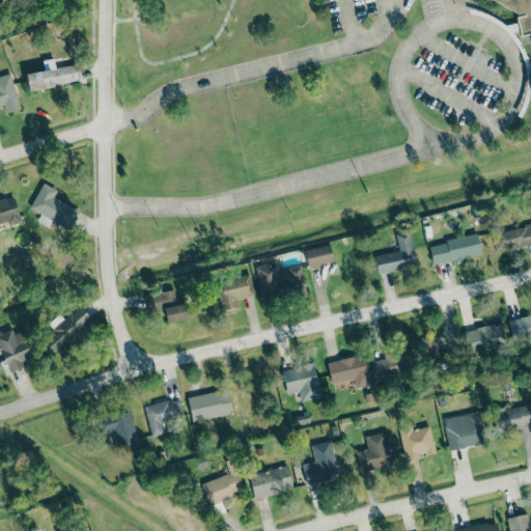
[(530,31),(528,18),(496,0),(530,0),(530,31)]
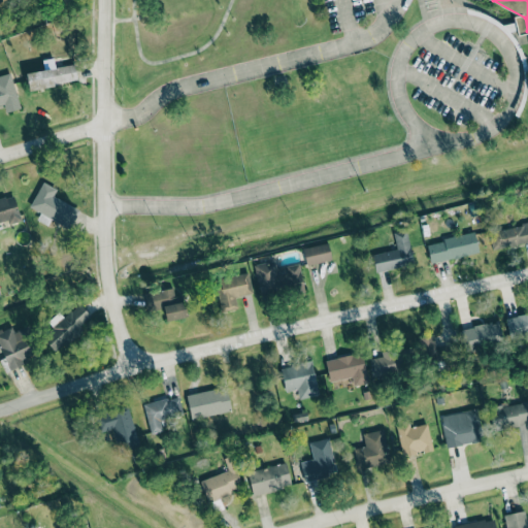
[(55,67),(54,59),(42,60),(43,70),(26,72),(28,89),(77,83),(74,64),(55,67)]
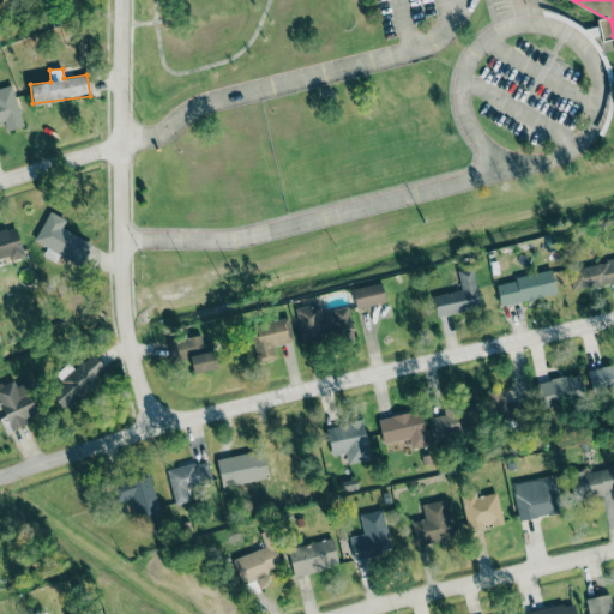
[(23,126),(13,85),(0,88),(0,122),(4,122),(6,131),(23,126)]
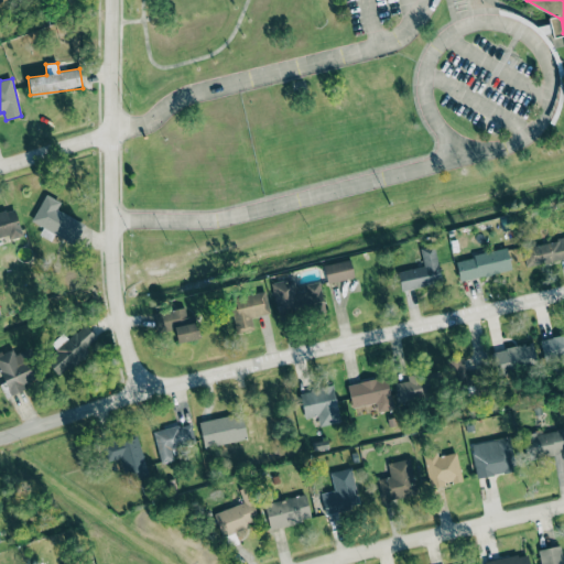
[(31,221),(75,245),(85,224),(57,209),(61,202),(45,194),(31,221)]
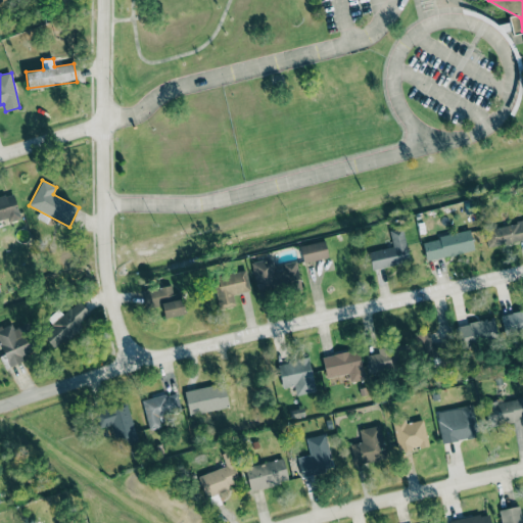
[(0,220),(19,215),(13,194),(0,197),(0,220)]
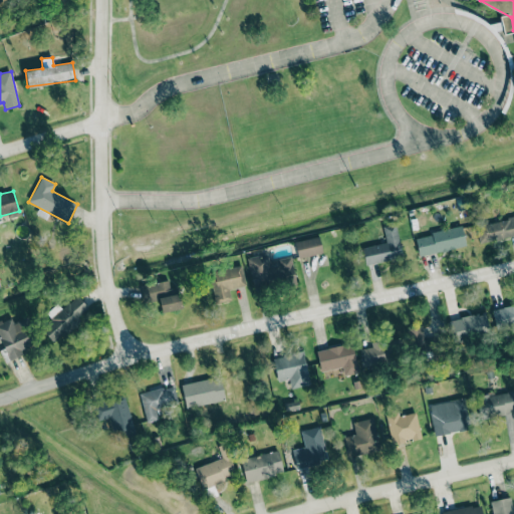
[(478,244),(513,236),(513,217),(474,226),(478,244)]
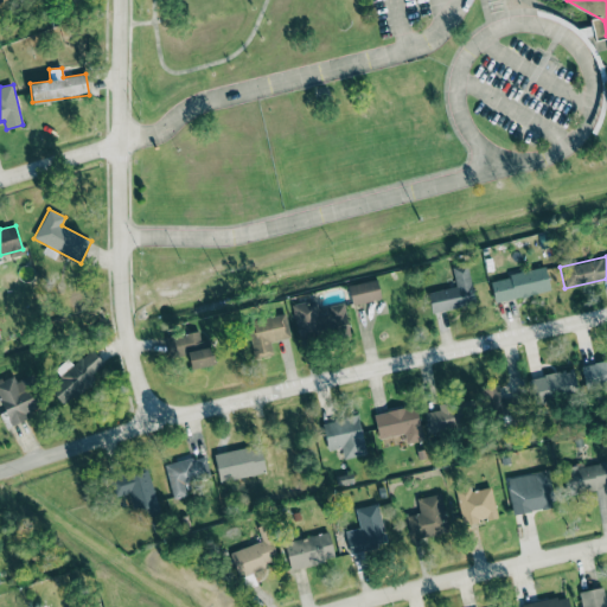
[(432,312),(475,304),(467,264),(452,268),(455,287),(428,293),(432,312)]
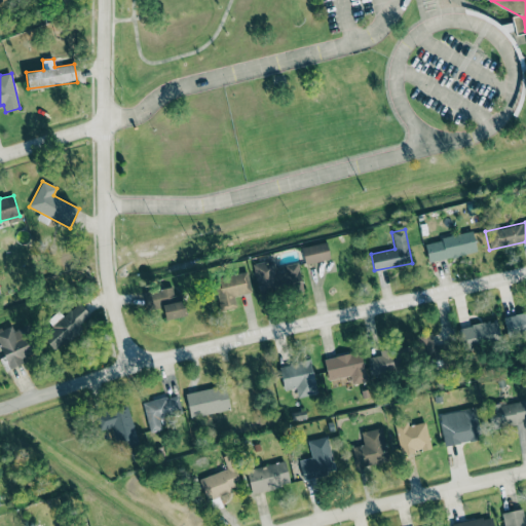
[(424,242),(428,262),(477,252),(473,231),(424,242)]
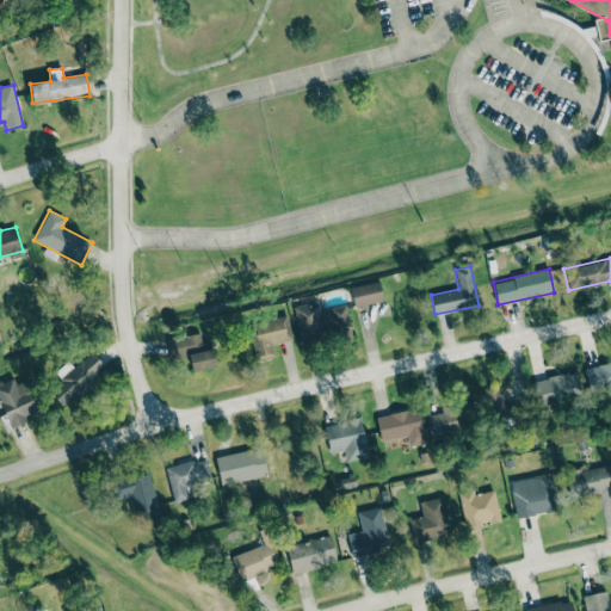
[(382,302),(380,282),(351,285),(353,306),(382,302)]
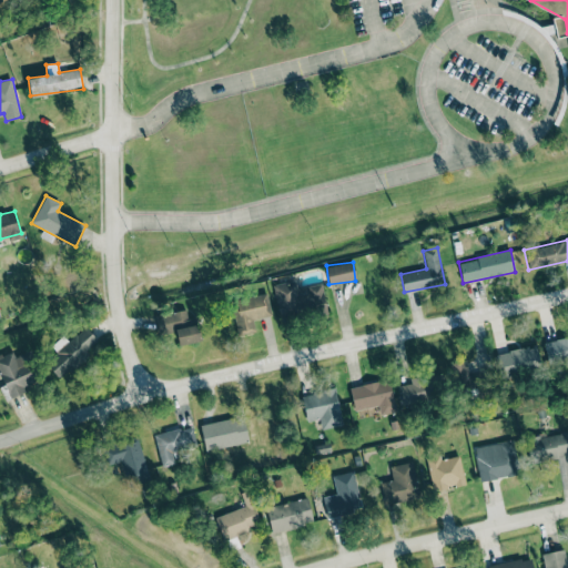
[(327,310),(322,283),(297,288),(295,281),(273,285),(280,320),(327,310)]
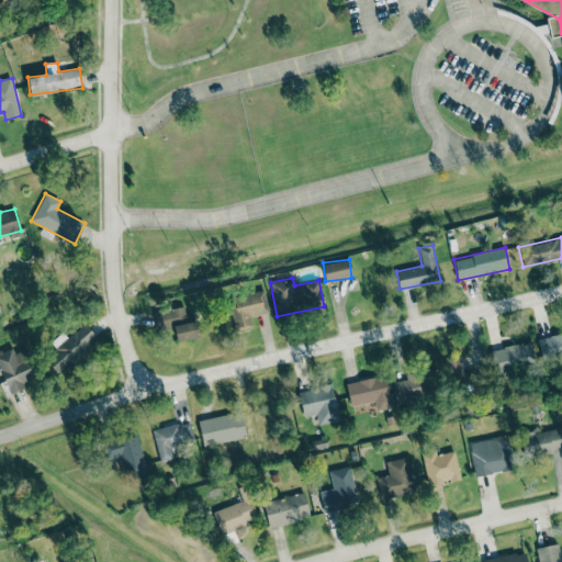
[(250,316),(269,312),(265,290),(228,298),(235,332),(253,328),(250,316)]
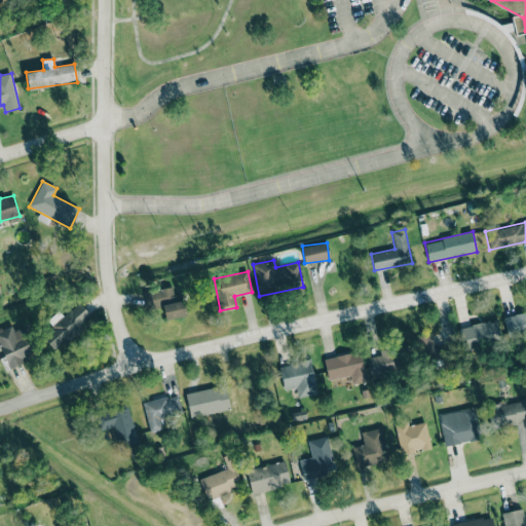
[(164,320),(186,316),(182,294),(174,296),(172,287),(144,292),(147,309),(162,306),(164,320)]
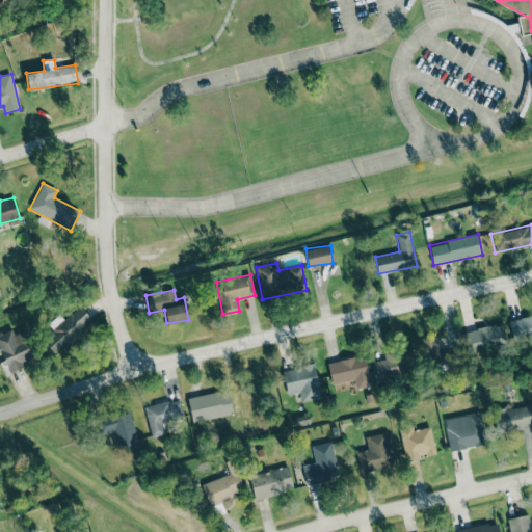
[(57,355),(94,321),(79,306),(42,340),(57,355)]
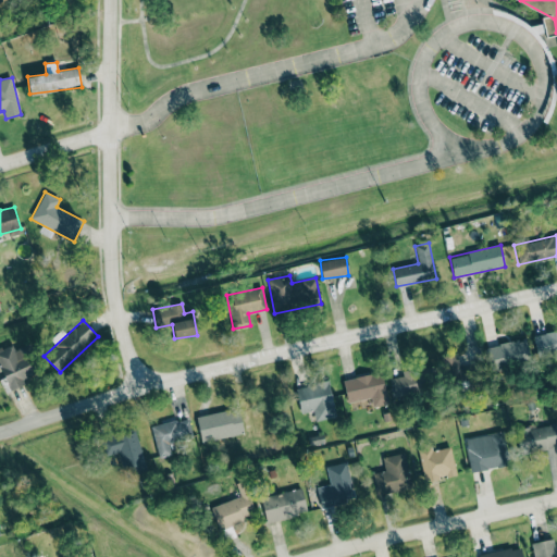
[(552,362),(556,361),(556,330),(535,334),(539,359),(551,357),(552,362)]
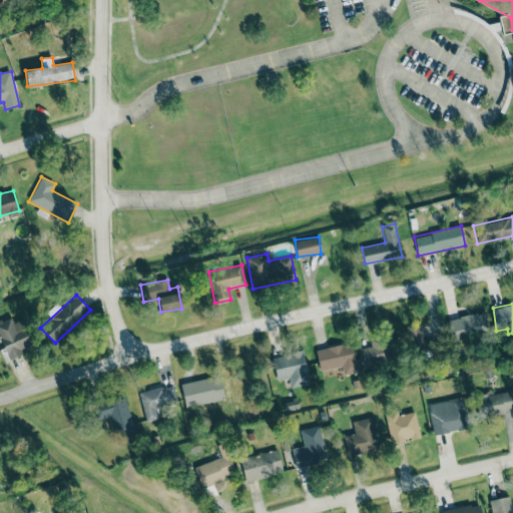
[(489,333),(483,311),(448,321),(454,343),(489,333)]
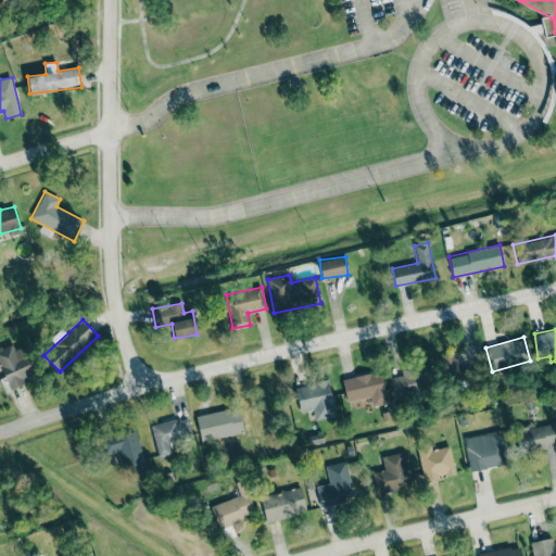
[(0,367),(9,390),(25,383),(23,378),(38,371),(26,344),(14,350),(12,343),(0,348),(0,367)]
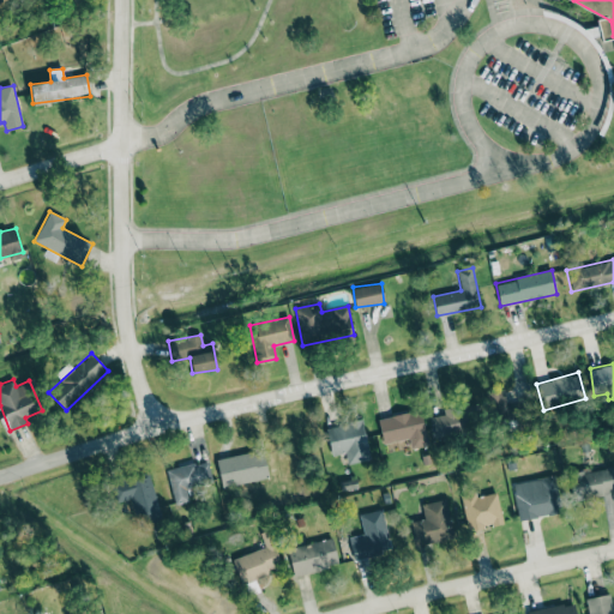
[(528,402),(504,403),(503,395),(491,395),(492,425),(529,422),(528,402)]
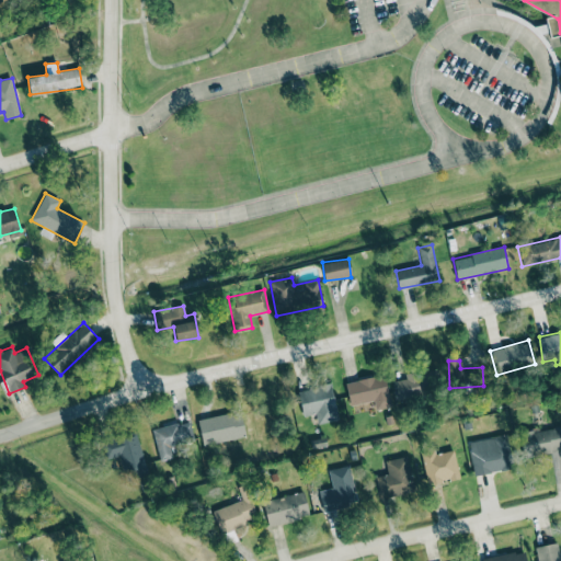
[(395,380),(397,399),(432,397),(431,379),(433,378),(432,373),(405,375),(405,379),(395,380)]
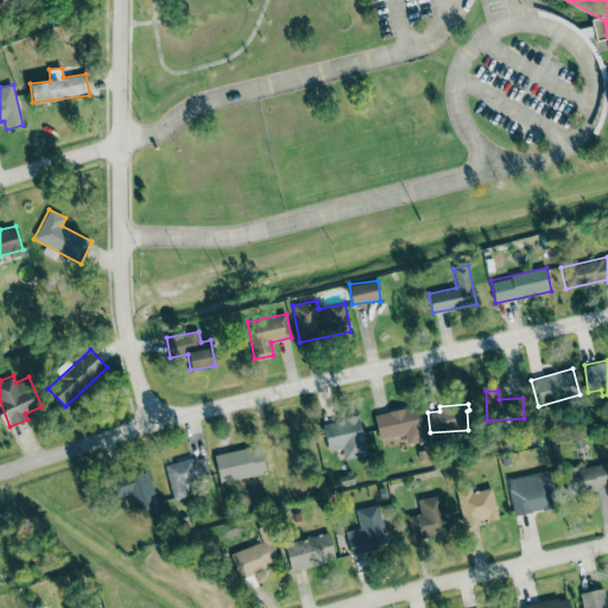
[(422,442),(418,407),(375,412),(378,438),(405,435),(406,443),(422,442)]
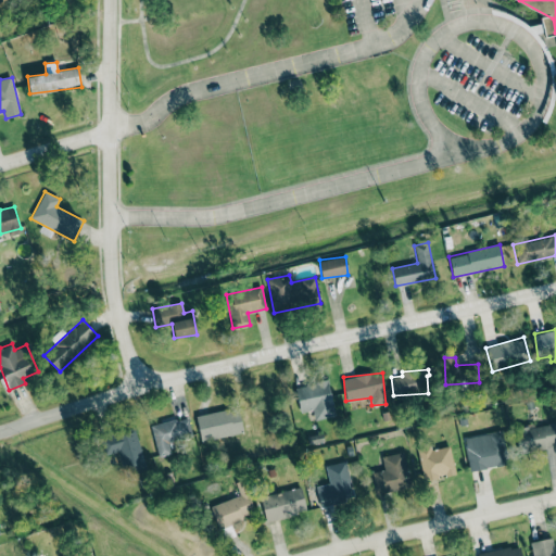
[(314,420),(336,416),(328,380),(295,387),(301,413),(313,411),(314,420)]
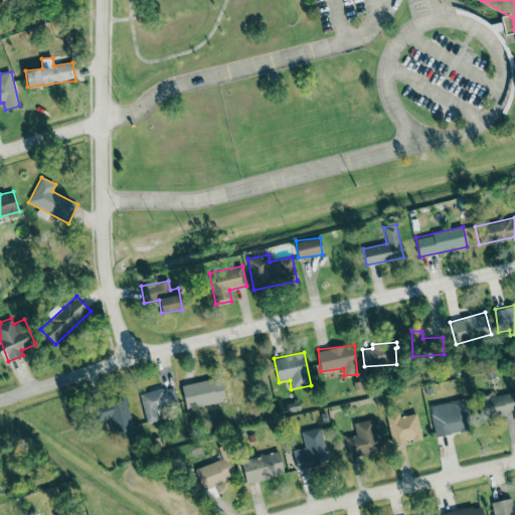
[(220,377),(181,386),(186,409),(225,400),(220,377)]
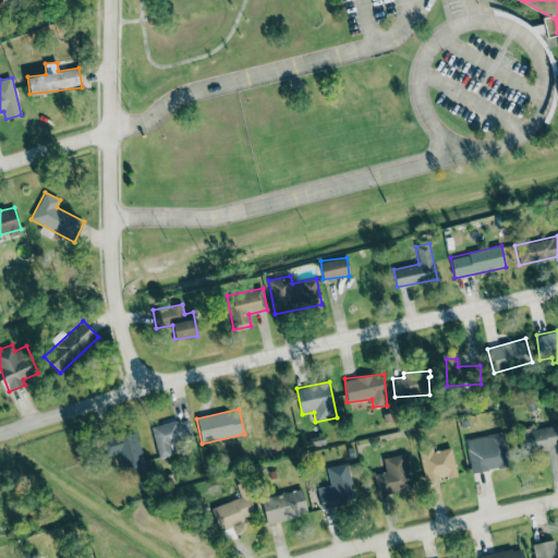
[(152,426),(158,458),(172,456),(170,443),(193,438),(189,419),(152,426)]
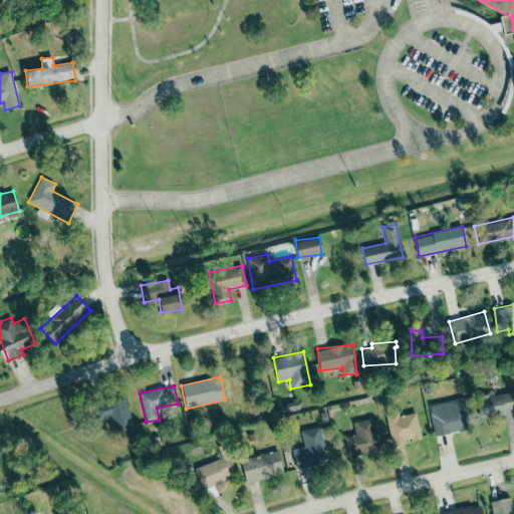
[(513,413),(513,392),(478,395),(479,416),(513,413)]
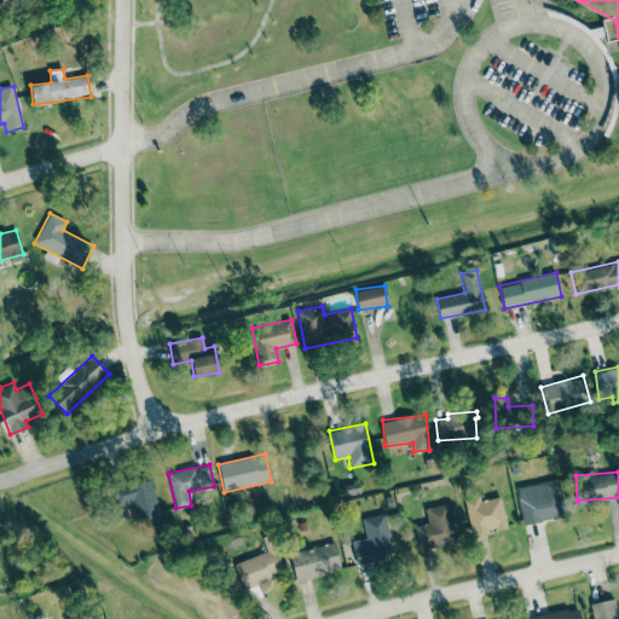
[(161,524),(152,478),(115,485),(119,505),(132,503),(137,528),(161,524)]
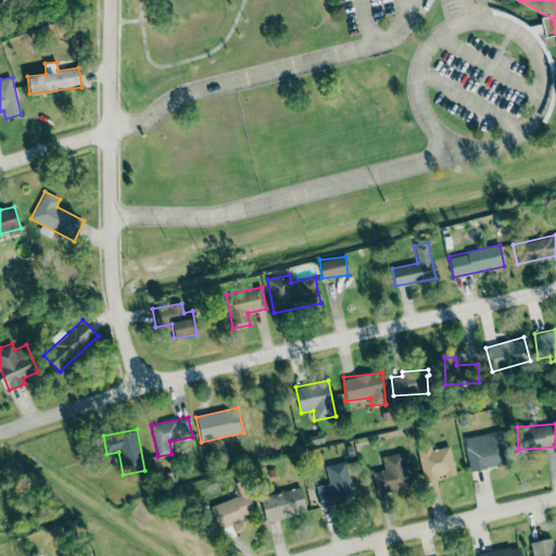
[(468,470),(506,466),(503,432),(465,437),(468,470)]
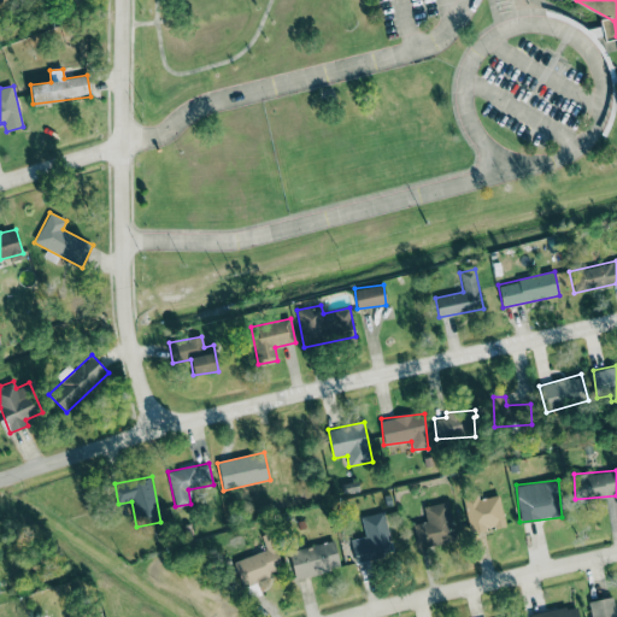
[(505,526),(499,495),(479,499),(477,495),(463,498),(469,532),(505,526)]
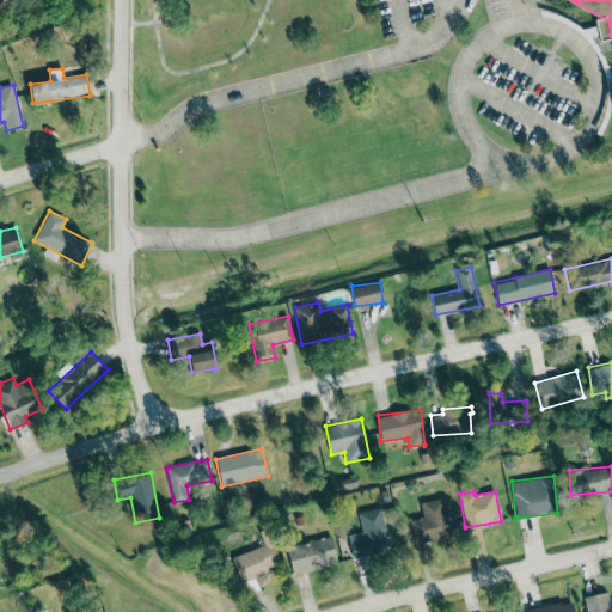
[(452,536),(445,497),(420,502),(423,518),(410,520),(415,543),(452,536)]
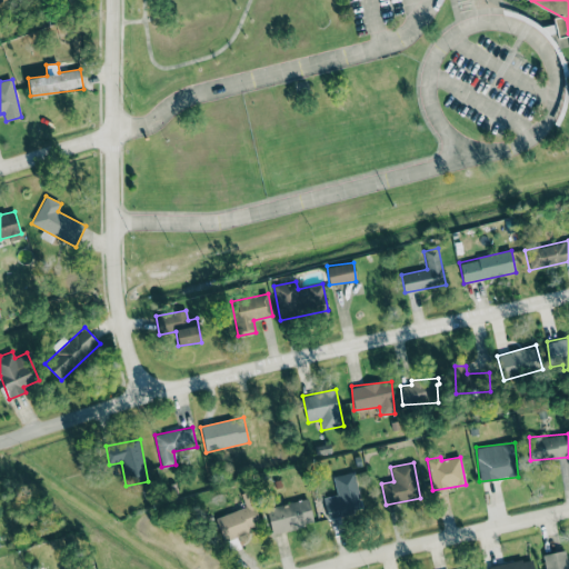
[(328,518),(363,509),(353,471),(332,477),(337,495),(323,498),(328,518)]
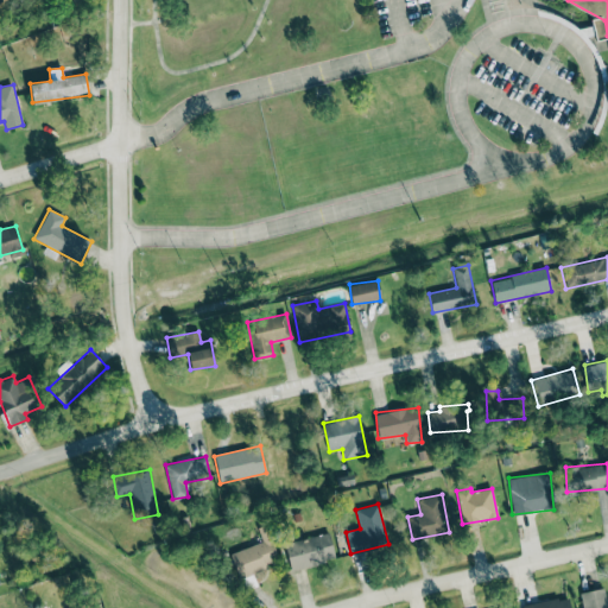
[(263,540),(229,555),(239,577),(280,561),(266,525),(258,529),(263,540)]
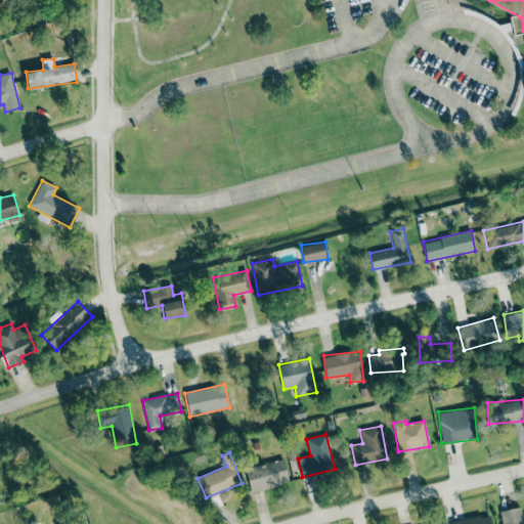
[(250,489),(288,484),(285,461),(247,466),(250,489)]
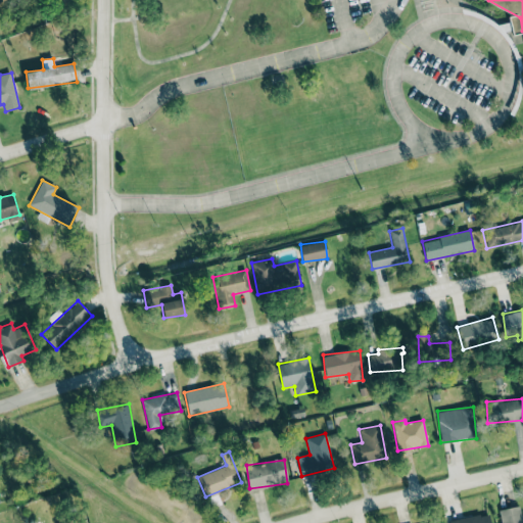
[(522,522),(522,518),(522,519),(519,506),(498,510),(501,522),(522,522)]
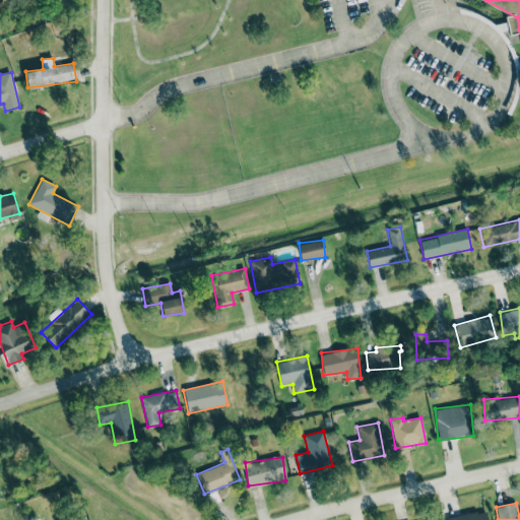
[(447,519),(488,519),(485,510),(447,518),(447,519)]
